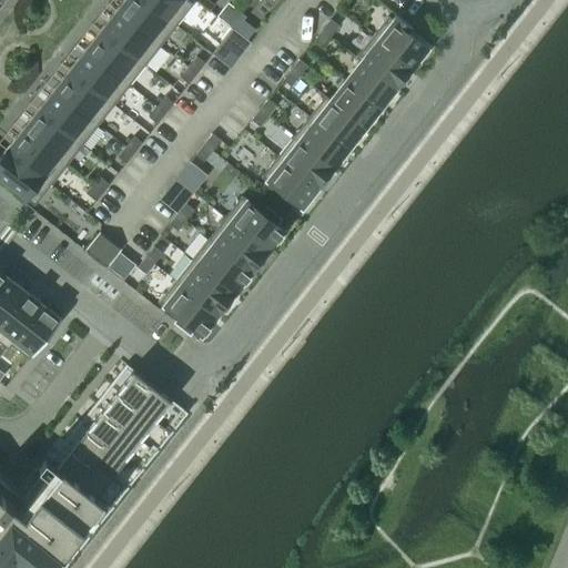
[(143,0),(122,0),(115,10),(160,46),(175,26),(143,0)]
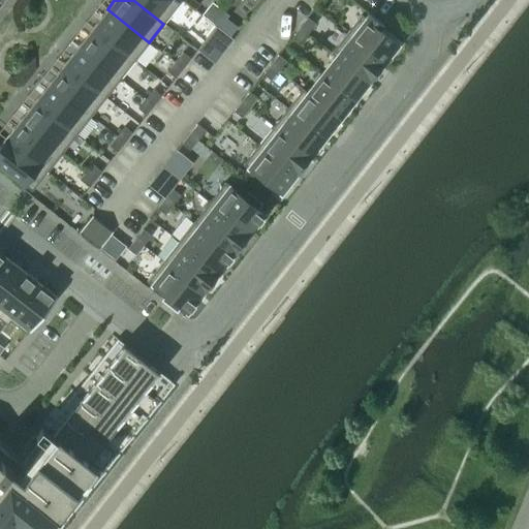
[(174,0),(133,0),(163,24),(179,4),(174,0)]
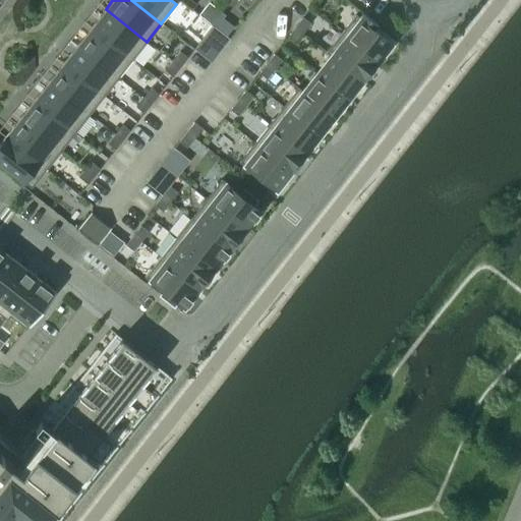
[(209,2),(198,14),(205,19),(215,7),(209,2)]
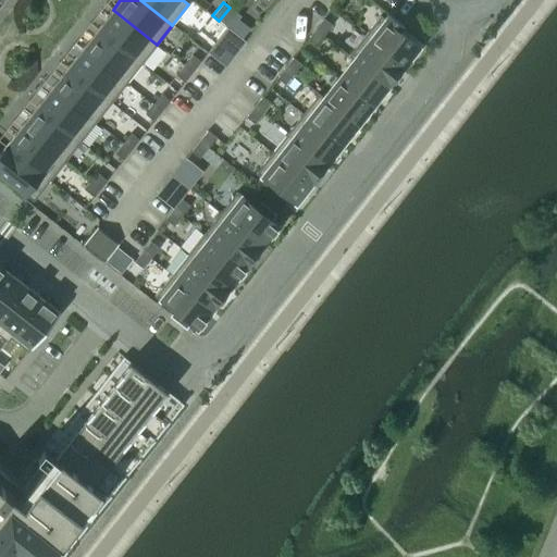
[(230,8),(219,21),(225,26),(236,13),(230,8)]
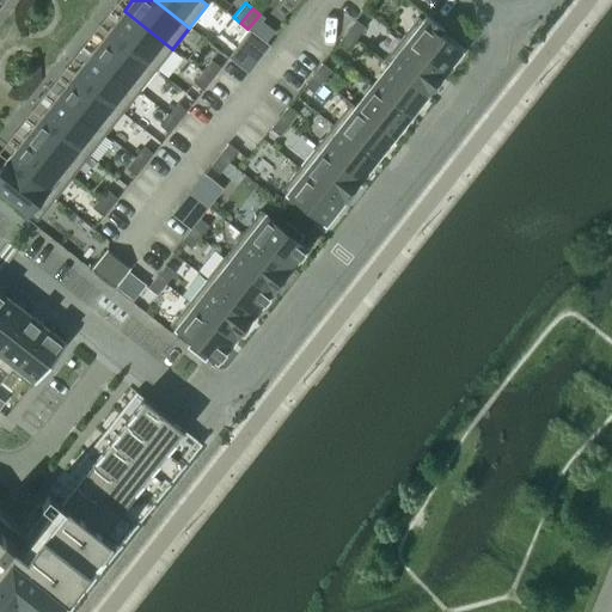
[(124,11),(108,32),(155,71),(172,49),(124,11)]
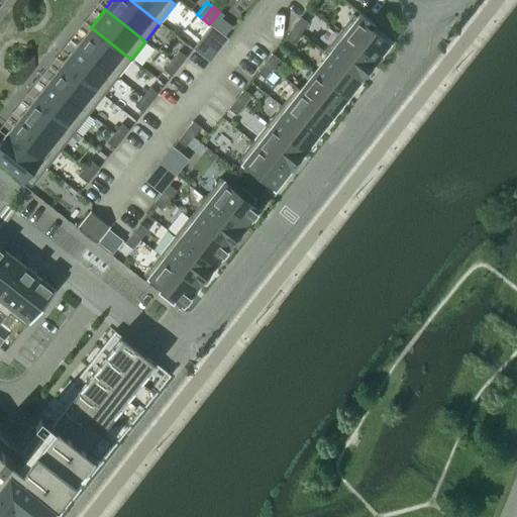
[(352,14),(337,33),(375,63),(390,43),(371,29),(374,25),(359,13),(358,14),(358,15),(356,17),(352,14)]
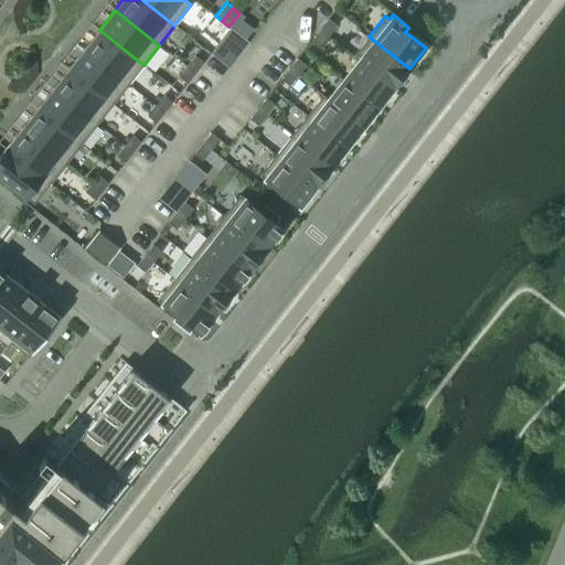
[(328,19),(320,30),(328,36),(337,25),(328,19)]
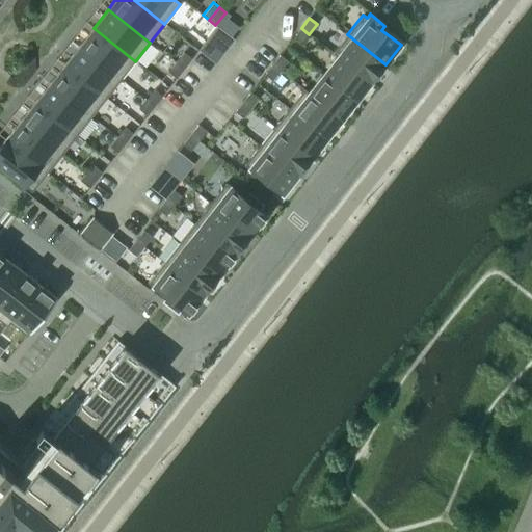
[(233,40),(217,27),(198,52),(214,64),(233,40)]
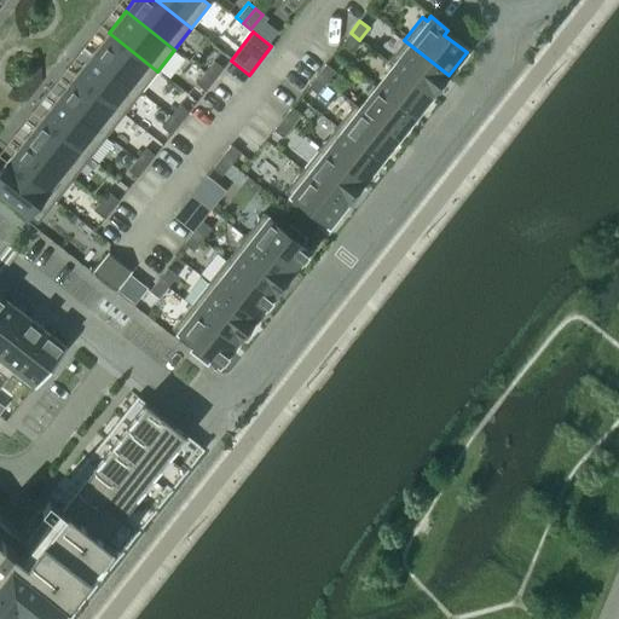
[(109,33),(92,55),(140,92),(157,71),(109,33)]
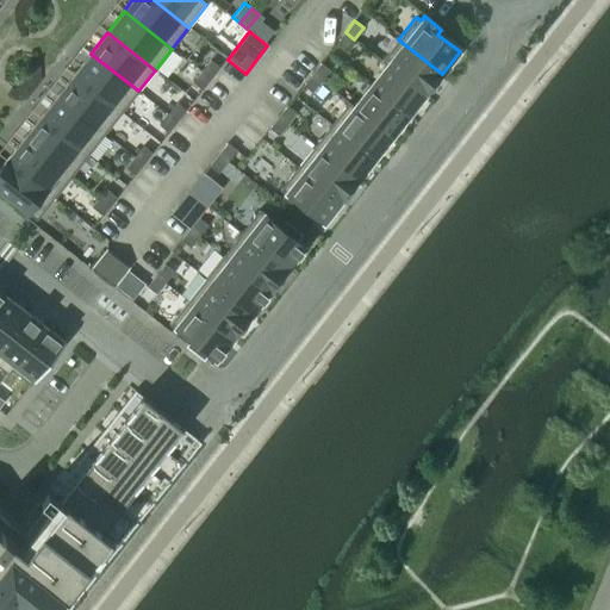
[(346,32),(336,43),(346,50),(354,39),(346,32)]
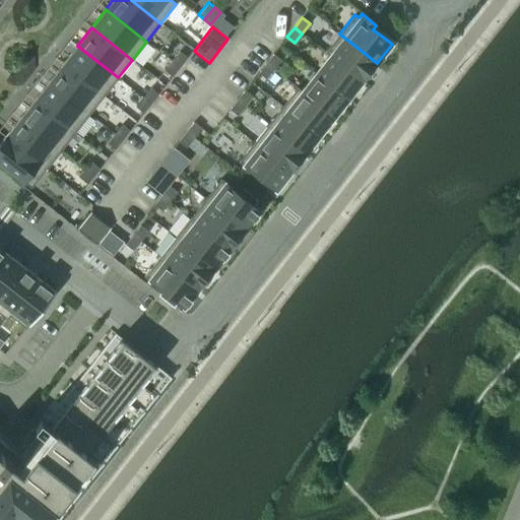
[(339,34),(325,53),(328,56),(329,55),(363,81),(377,63),(339,34)]
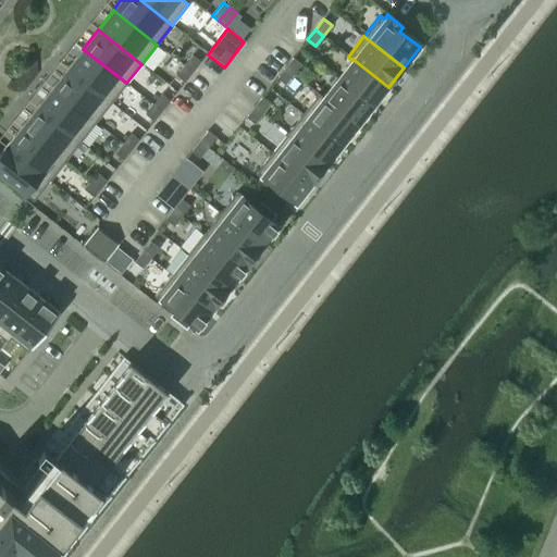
[(83,49),(67,69),(111,102),(126,83),(83,49)]
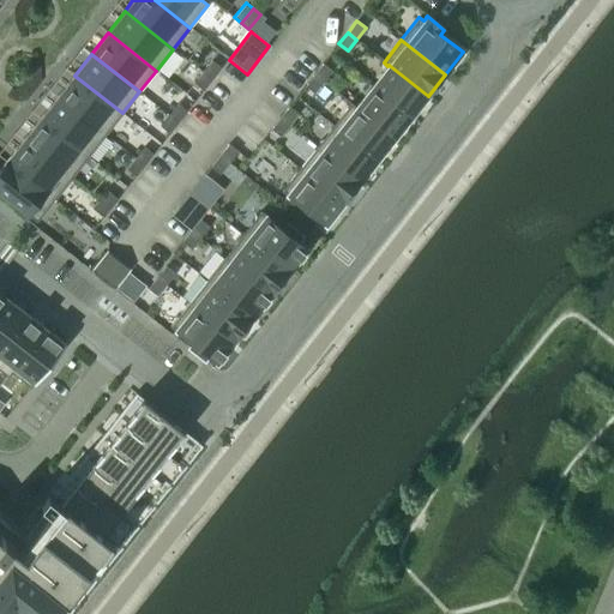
[(211,61),(203,72),(212,79),(221,68),(211,61)]
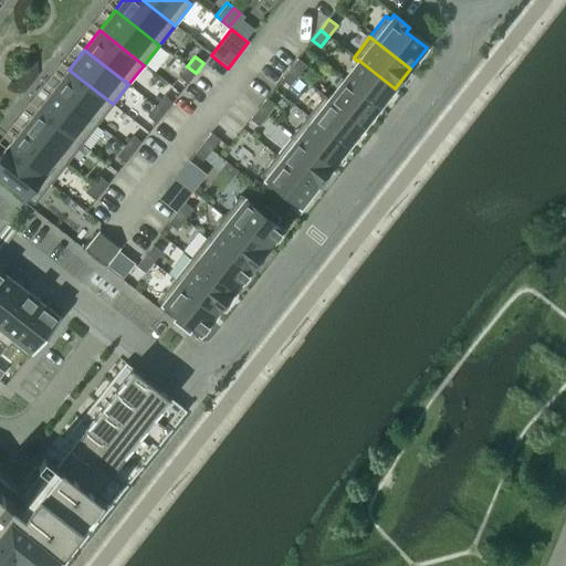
[(297,59),(289,70),(297,76),(306,65),(297,59)]
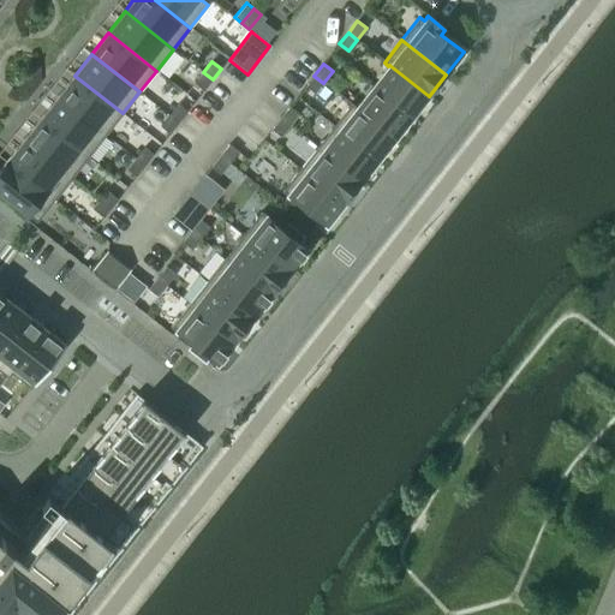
[(388,66),(372,87),(412,118),(429,96),(389,65),(388,66)]
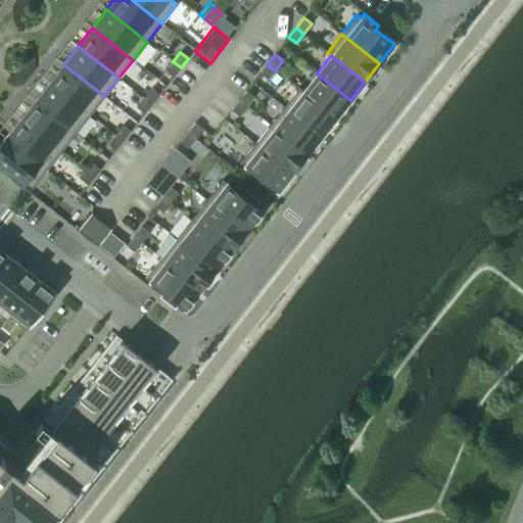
[(173,61),(165,72),(173,78),(181,67),(173,61)]
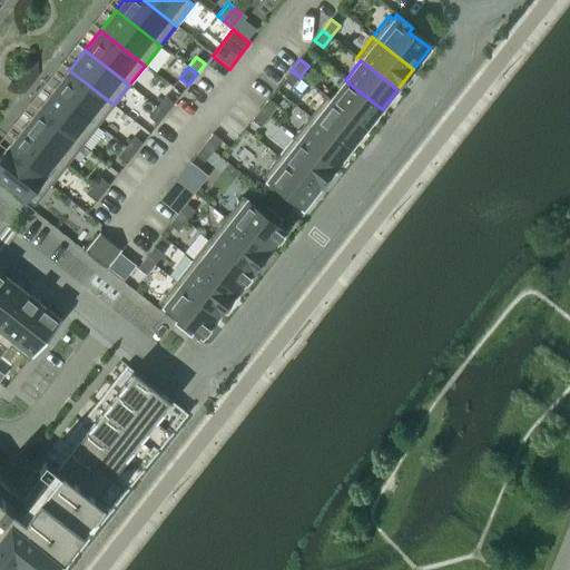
[(69,70),(52,89),(98,125),(114,105),(69,70)]
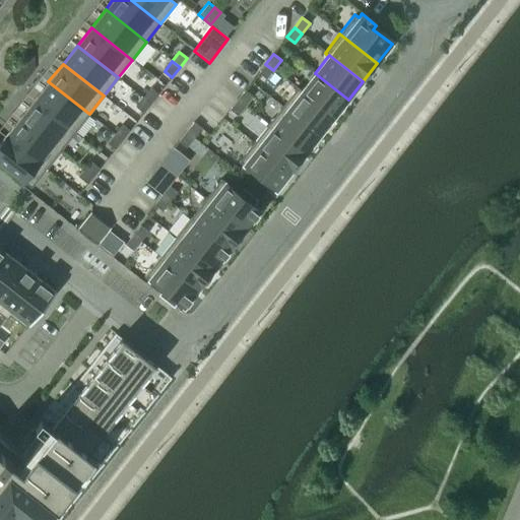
[(265,64),(258,73),(266,79),(273,70),(265,64)]
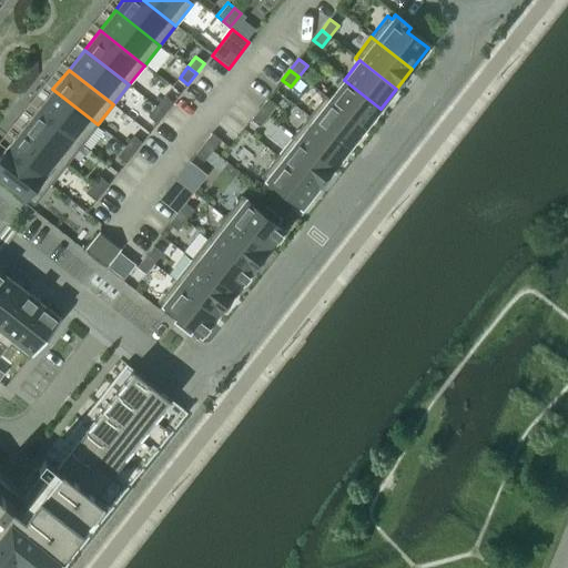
[(328,99),(328,100),(365,129),(381,109),(344,80),(328,99)]
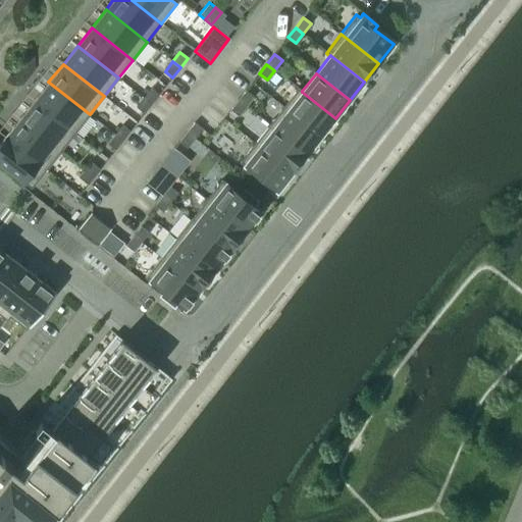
[(48,82),(34,100),(75,133),(90,114),(48,82)]
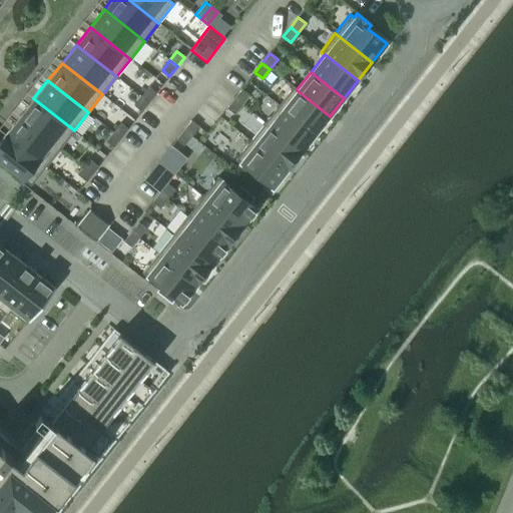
[(294,86),(279,105),(315,133),(330,116),(297,90),(297,89),(294,86)]
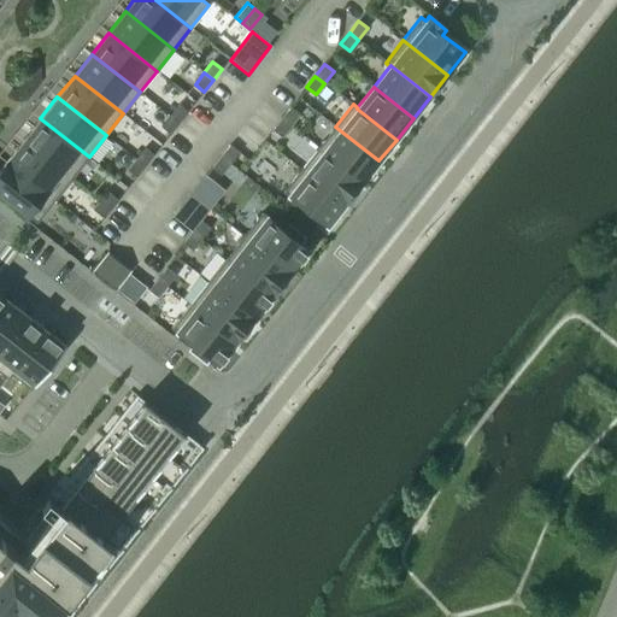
[(178,105),(170,116),(180,123),(188,112),(178,105)]
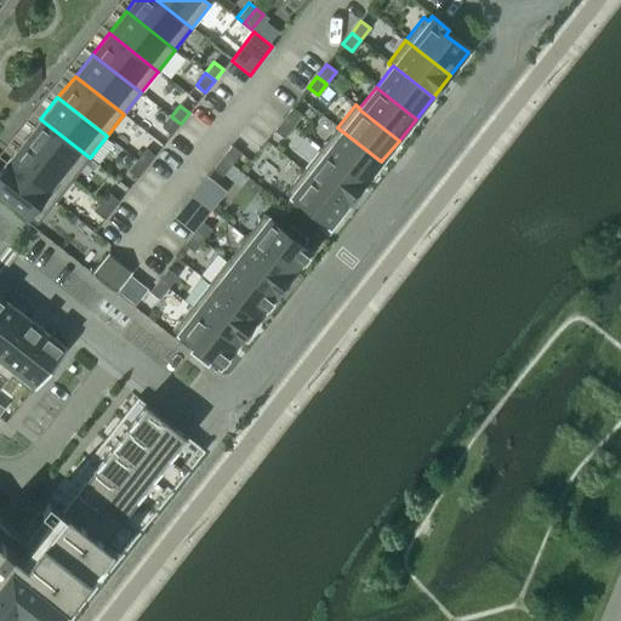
[(292,108),(283,119),(292,127),(301,115),(292,108)]
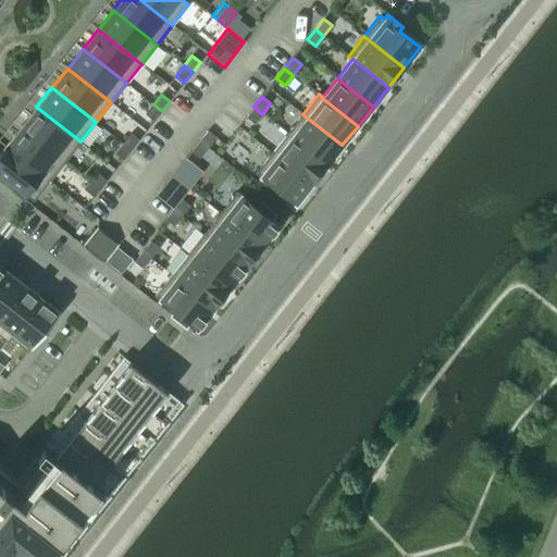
[(153,104),(145,114),(153,122),(162,111),(153,104)]
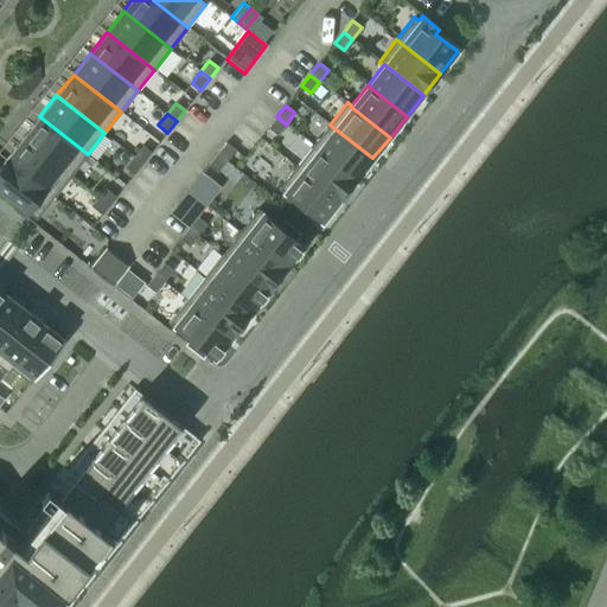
[(39,116),(23,138),(71,176),(88,154),(39,116)]
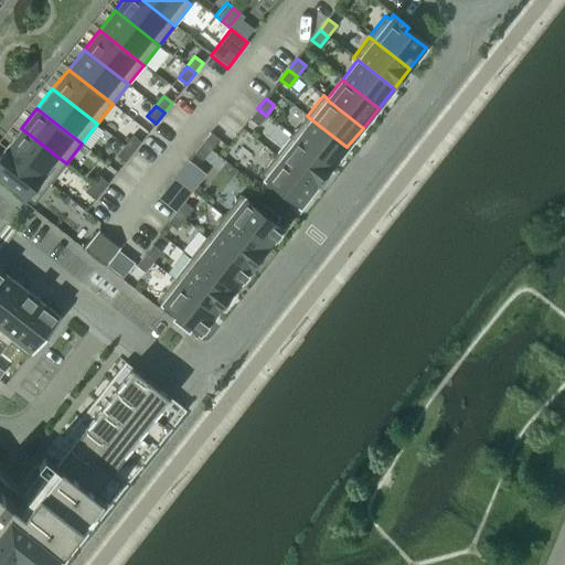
[(257,108),(249,119),(257,126),(266,116),(257,108)]
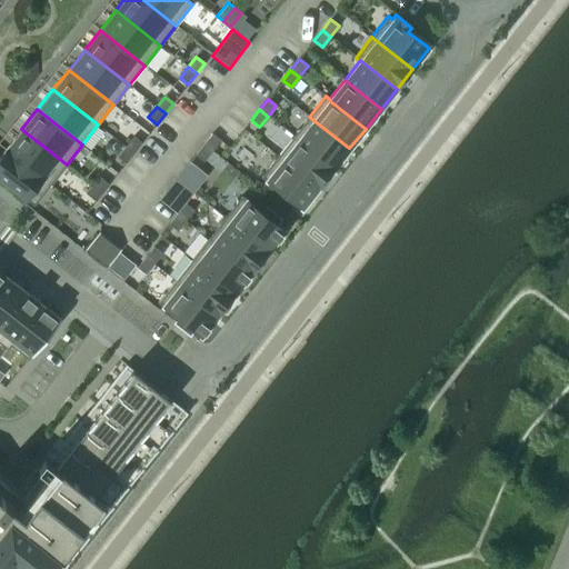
[(309,117),(293,137),(333,168),(349,148),(309,117)]
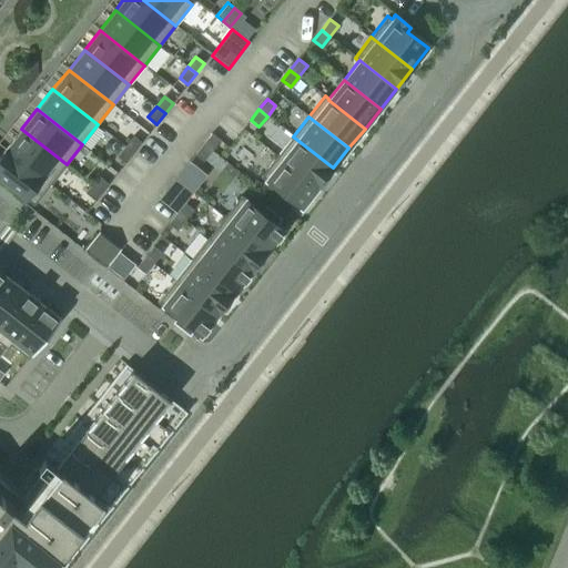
[(21,129),(6,149),(50,184),(67,164),(21,129)]
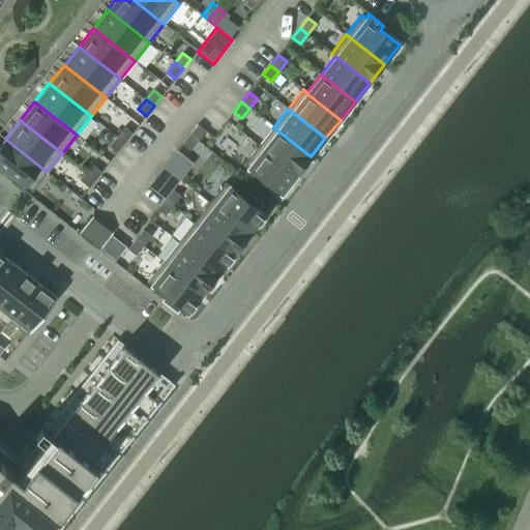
[(197,124),(189,135),(198,141),(205,130),(197,124)]
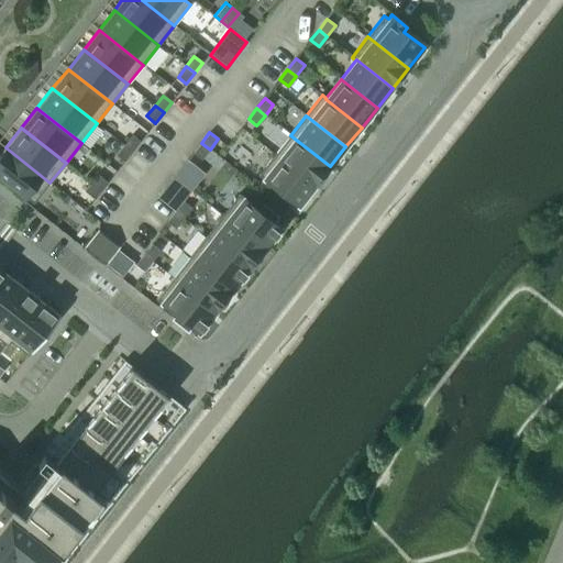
[(132,134),(124,145),(132,152),(141,142),(132,134)]
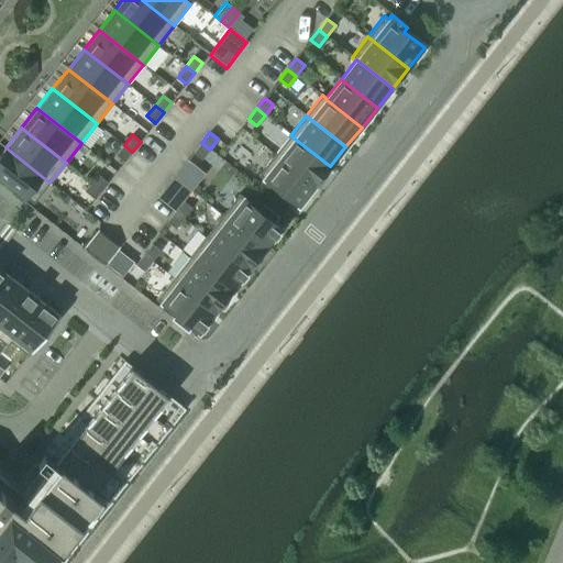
[(290,135),(275,154),(315,186),(330,166),(290,135)]
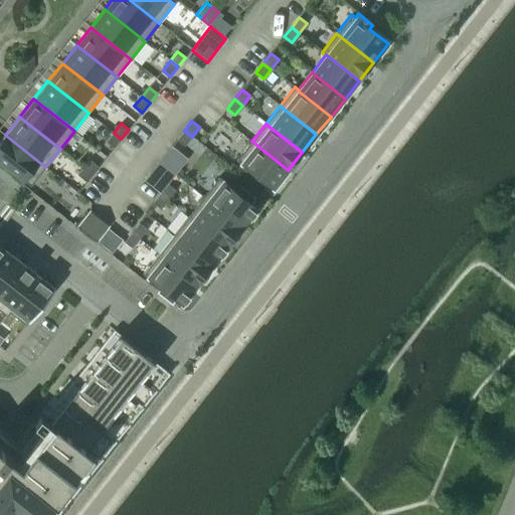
[(184,131),(177,140),(184,146),(192,137),(184,131)]
